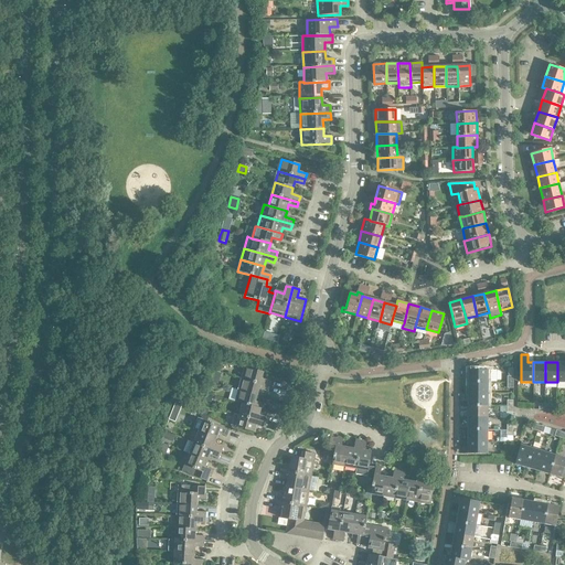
[(270,381),(262,379),(263,372),(245,368),(242,379),(268,386),(270,381)]
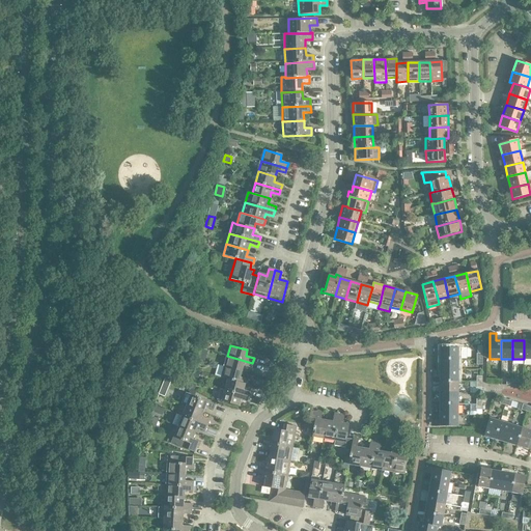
[(464,348),(458,348),(458,347),(440,347),(440,359),(458,359),(458,358),(464,358),(464,348)]
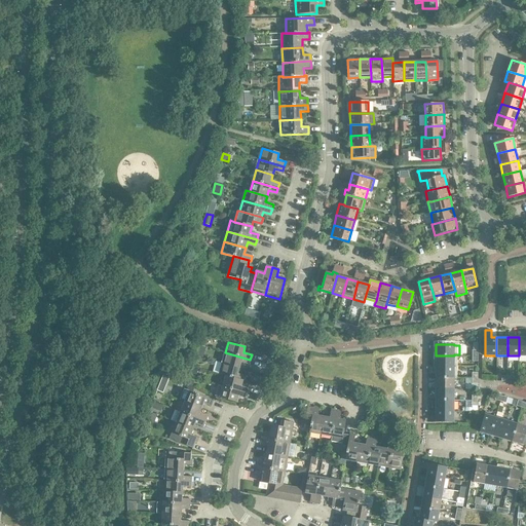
[(249,365),(250,360),(225,352),(222,364),(239,368),(240,363),(249,365)]
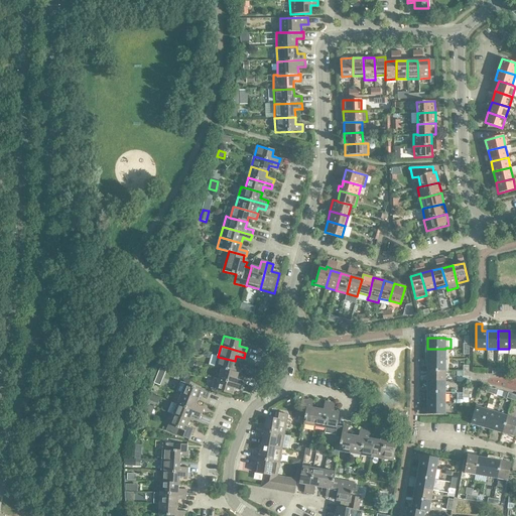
[(445,349),(427,349),(427,360),(445,360),(445,349)]
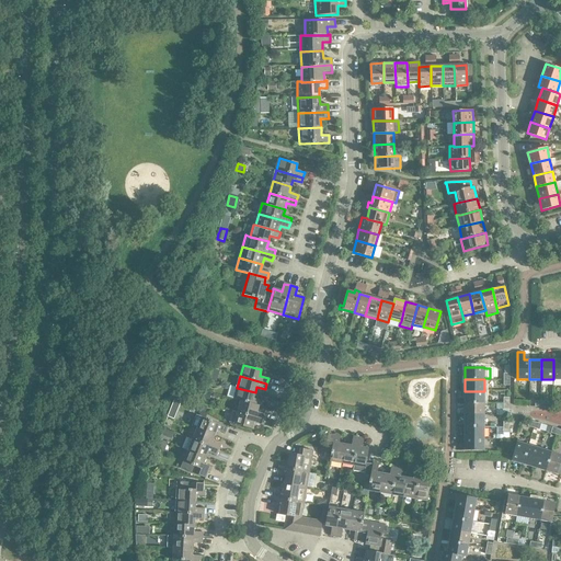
[(240,401),(241,401),(259,405),(259,407),(261,407),(262,401),(253,399),(255,392),(237,388),(233,399),(240,401)]
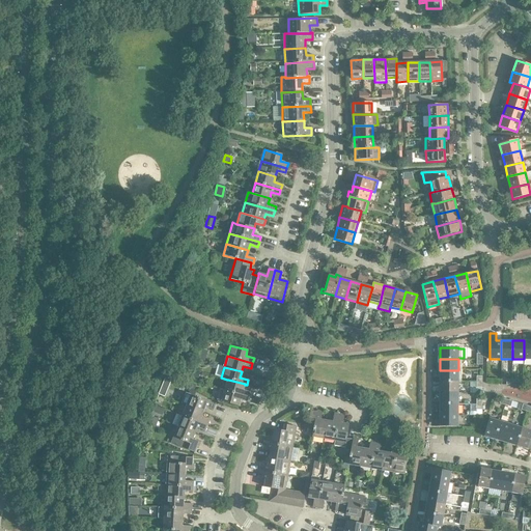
[(458,382),(458,370),(440,370),(440,381),(458,382)]
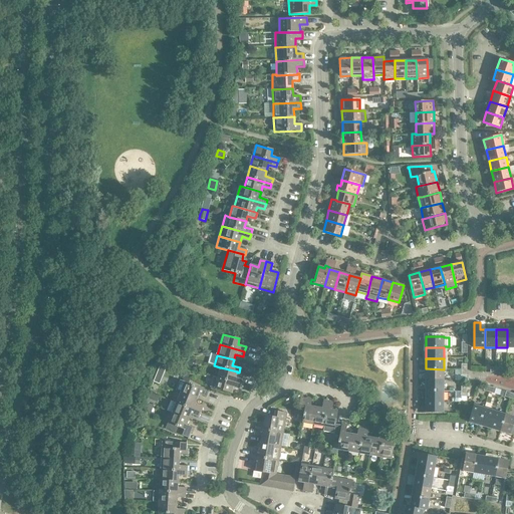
[(237,371),(221,367),(220,367),(218,377),(242,384),(243,379),(236,377),(237,372),(237,371)]
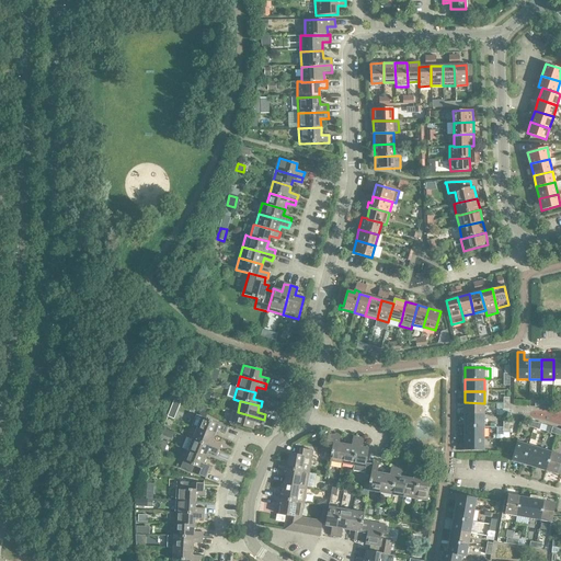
[(484,403),(465,402),(465,414),(484,414),(484,403)]
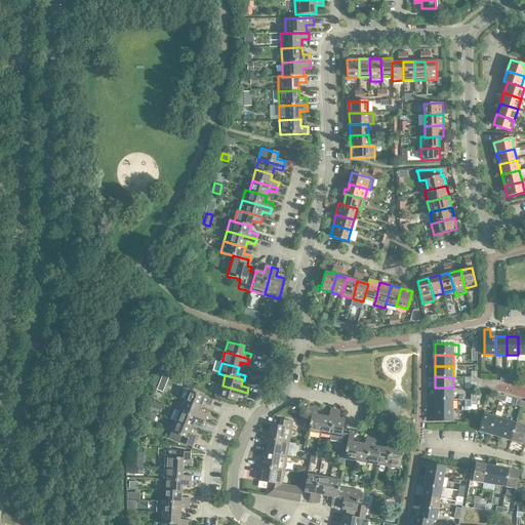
[(246,398),(247,393),(223,386),(217,385),(214,396),(236,402),(238,396),(246,398)]
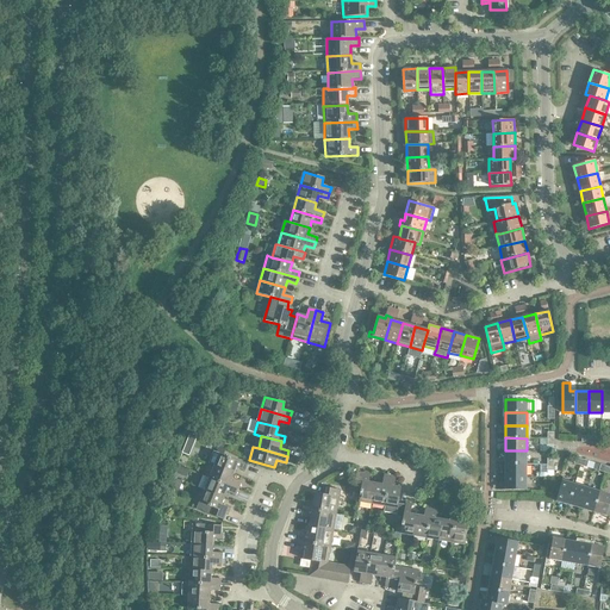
[(505,450),(505,464),(527,464),(527,450),(505,450)]
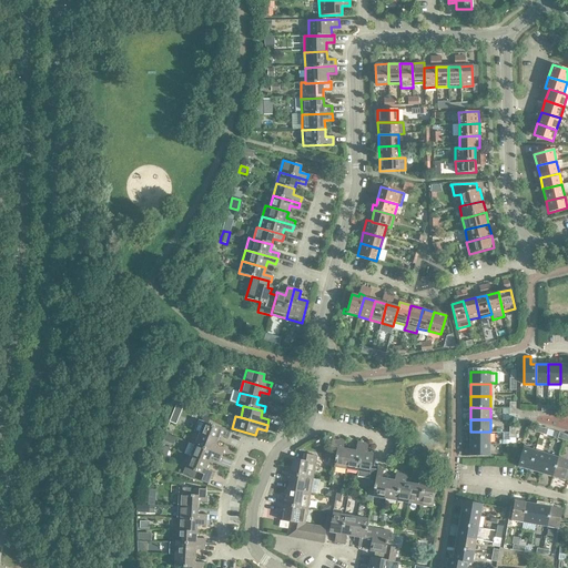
[(227,438),(230,433),(208,424),(201,422),(199,421),(194,432),(200,434),(217,442),(220,435),(227,438)]
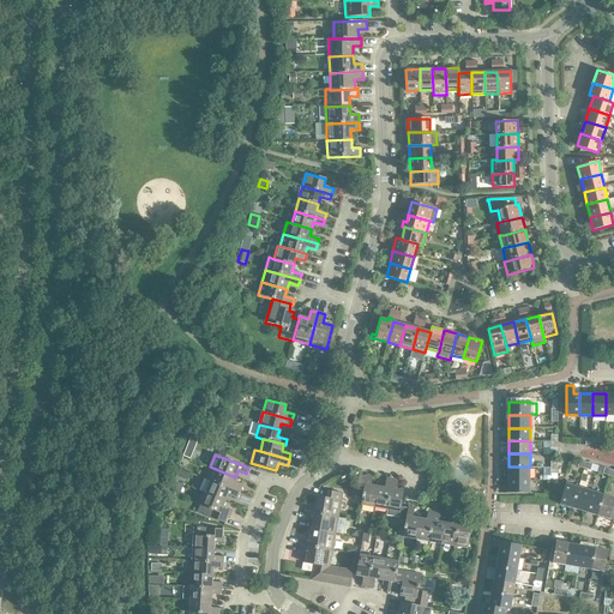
[(530,467),(509,467),(509,480),(530,480),(530,467)]
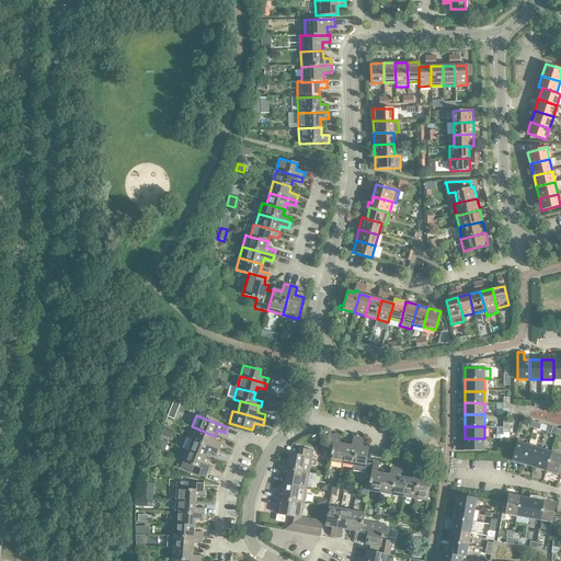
[(215,436),(197,428),(193,439),(218,450),(220,445),(212,442),(215,436)]
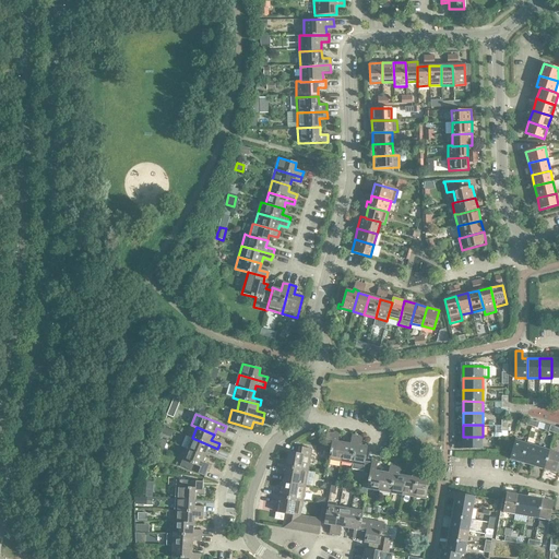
[(329,460),(341,462),(344,443),(337,442),(339,433),(333,432),(333,433),(326,432),(324,447),(331,448),(329,460)]
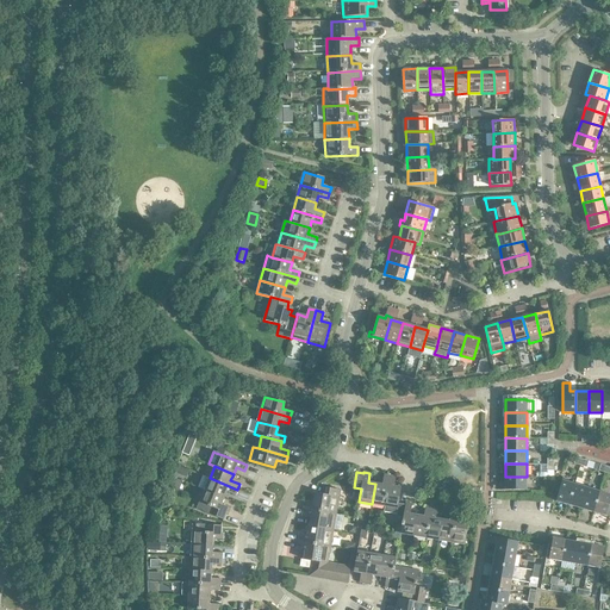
[(384,475),(381,485),(375,484),(372,504),(384,506),(390,477),(384,475)]
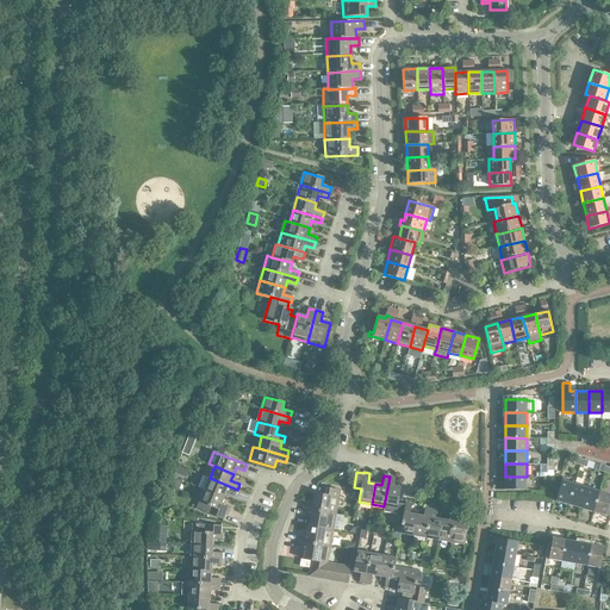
[(384,506),(385,506),(384,511),(397,514),(398,504),(400,489),(393,487),(396,478),(390,477),(384,506)]
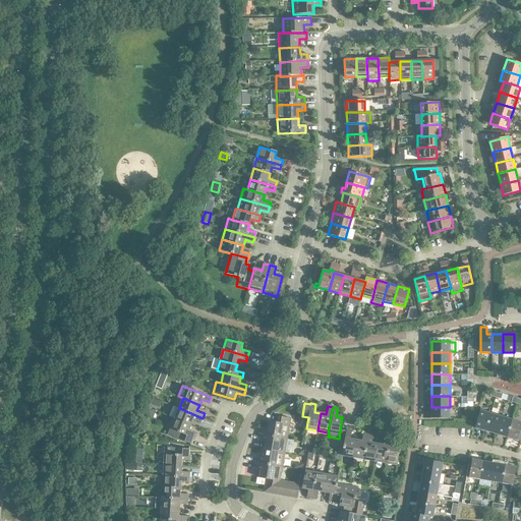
[(449,418),(450,407),(431,407),(431,412),(424,412),(424,418),(449,418)]
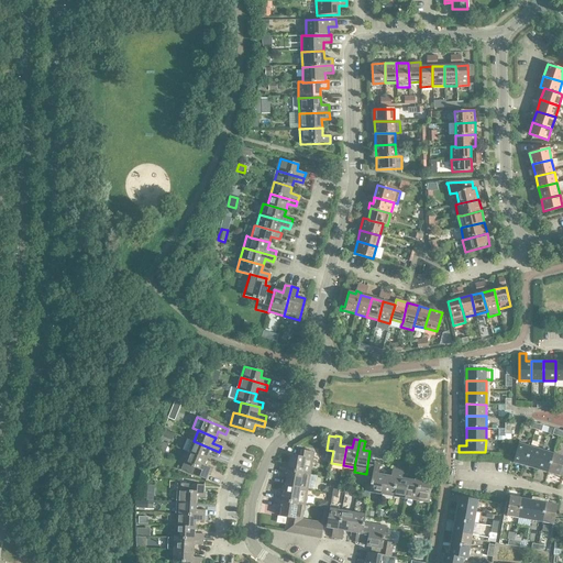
[(163,452),(166,444),(158,441),(155,449),(155,450),(163,452)]
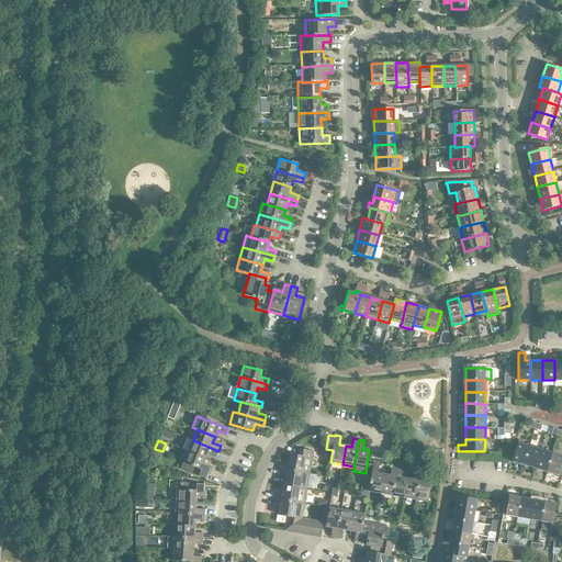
[(218,451),(193,440),(189,451),(205,459),(209,452),(216,456),(218,451)]
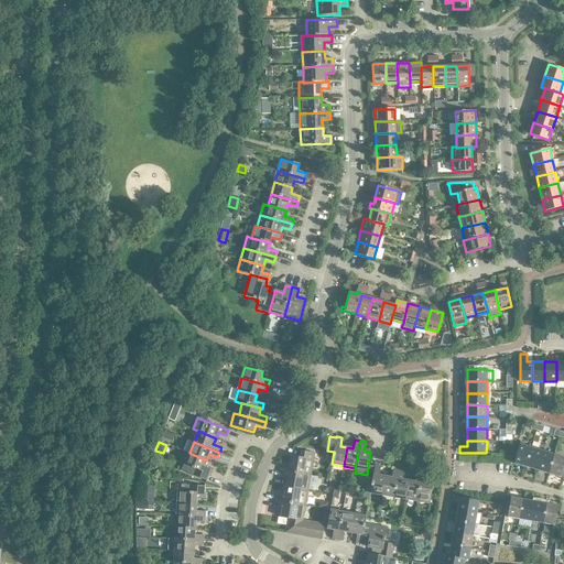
[(520,444),(516,457),(513,463),(525,466),(531,447),(520,444)]
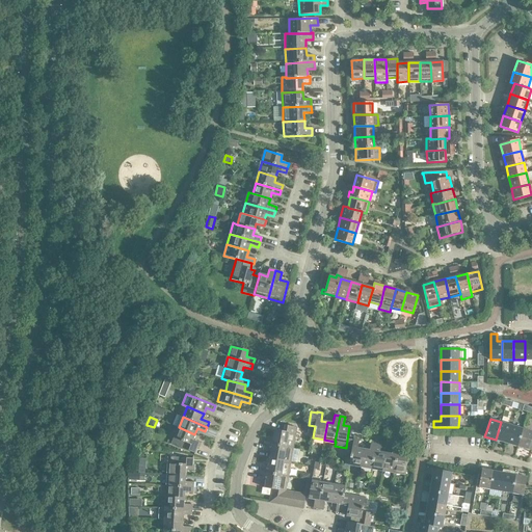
[(512,425),(501,422),(496,440),(506,444),(512,425)]
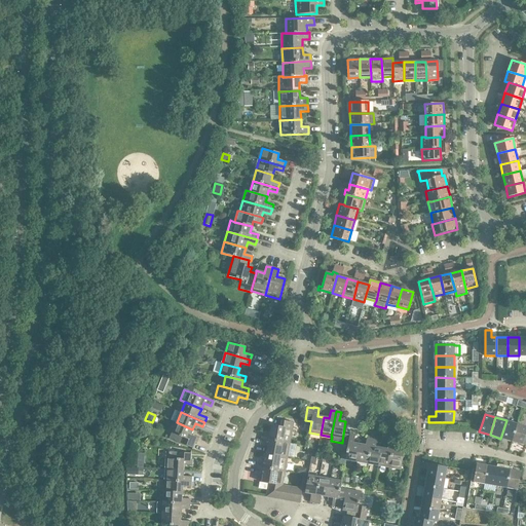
[(270,434),(263,431),(262,439),(290,443),(293,422),(279,420),(278,426),(271,425),(270,434)]
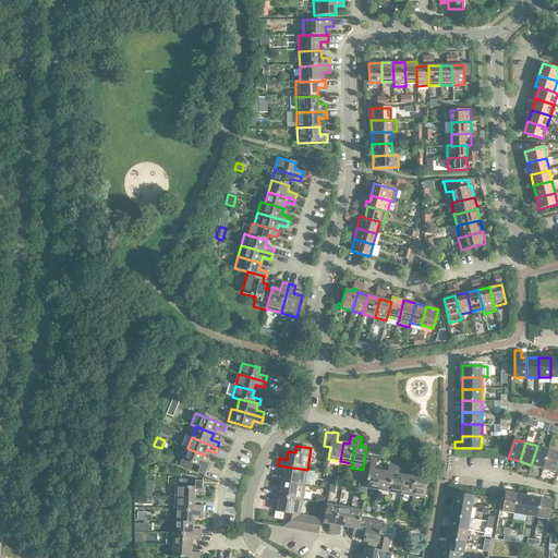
[(531,465),(543,469),(548,449),(537,446),(531,465)]
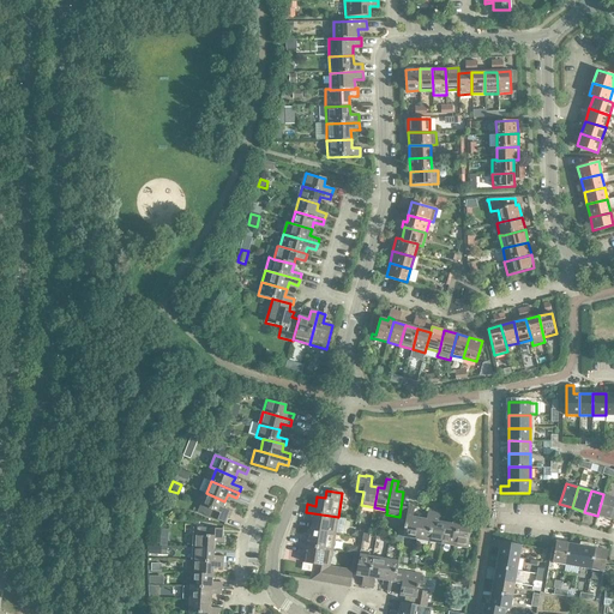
[(206,493),(198,512),(224,523),(227,516),(229,517),(232,511),(222,507),(224,501),(206,493)]
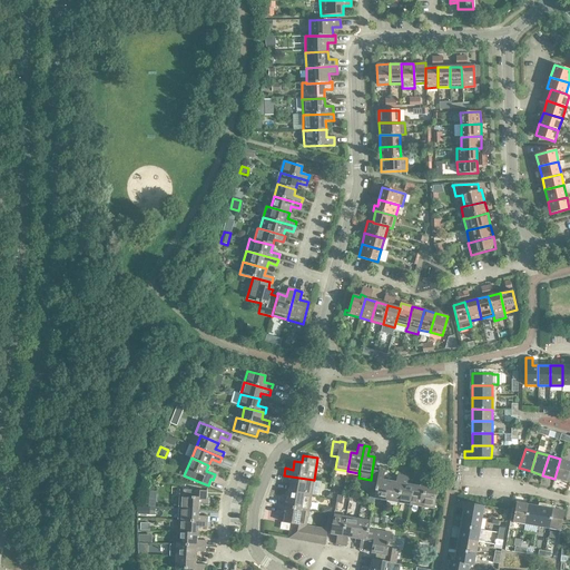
[(566,482),(569,468),(569,462),(560,459),(554,479),(566,482)]
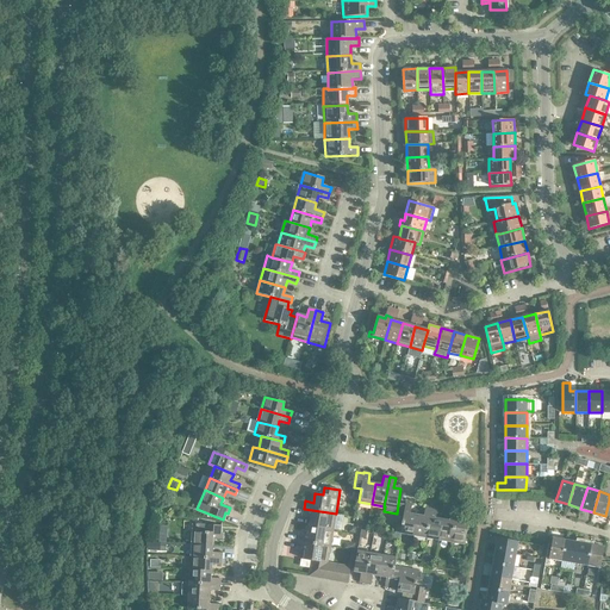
[(398,504),(397,514),(396,517),(403,517),(400,533),(414,535),(417,515),(410,514),(412,504),(405,503),(405,504),(398,504)]
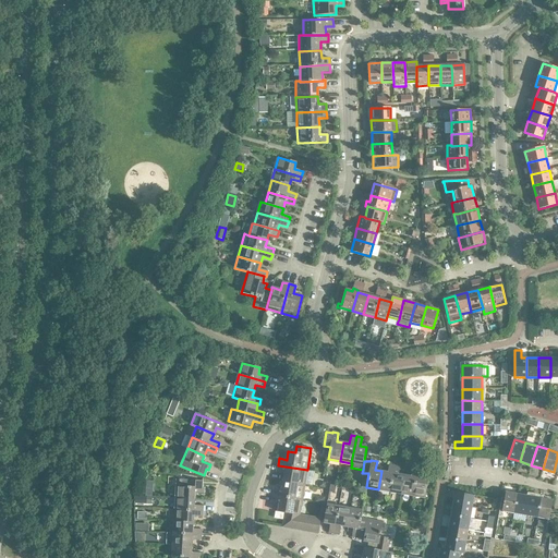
[(387,472),(381,471),(378,489),(389,492),(395,464),(389,463),(387,472)]
